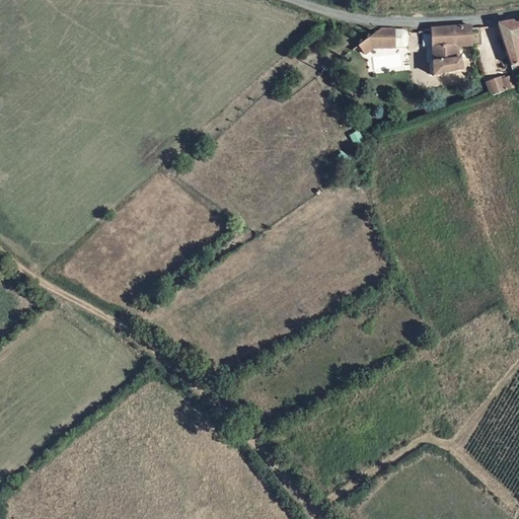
[(505,53),(511,73),(518,70),(518,26),(517,27),(510,22),(496,26),(505,53)]
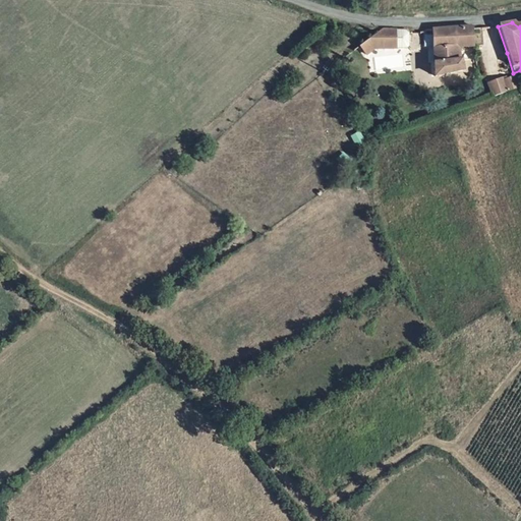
[(500,55),(507,53),(498,26),(495,24),(484,29),(491,44),(496,44),(500,55)]
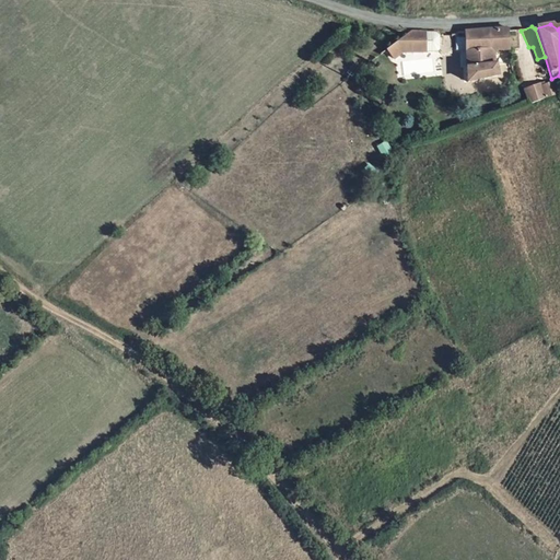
[(497,51),(510,48),(508,27),(466,30),(467,81),(498,76),(497,51)]
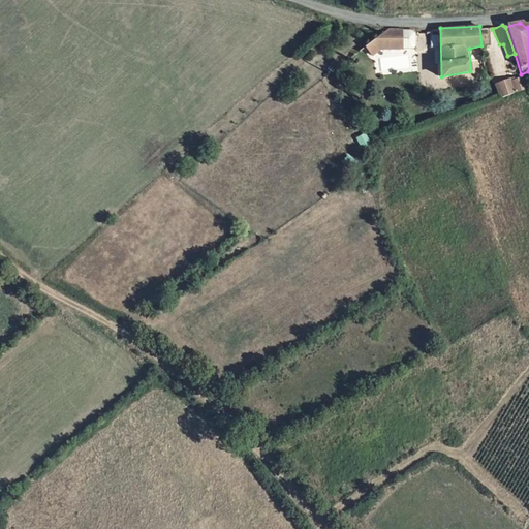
[(364,45),(370,54),(377,49),(404,50),(409,45),(409,30),(400,30),(385,28),(364,45)]
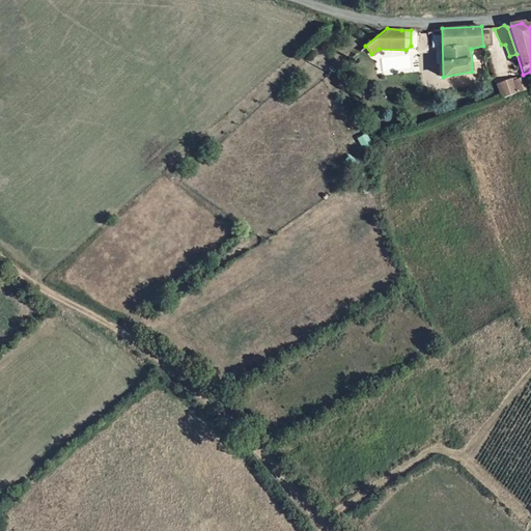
[(522,76),(498,83),(503,98),(526,90),(522,76)]
